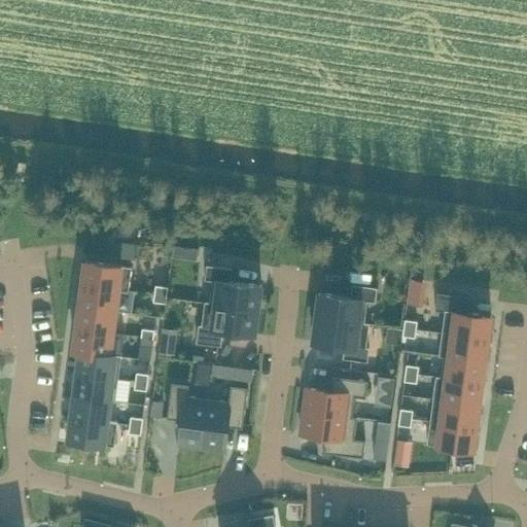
[(129,289),(132,266),(85,259),(82,283),(129,289)]
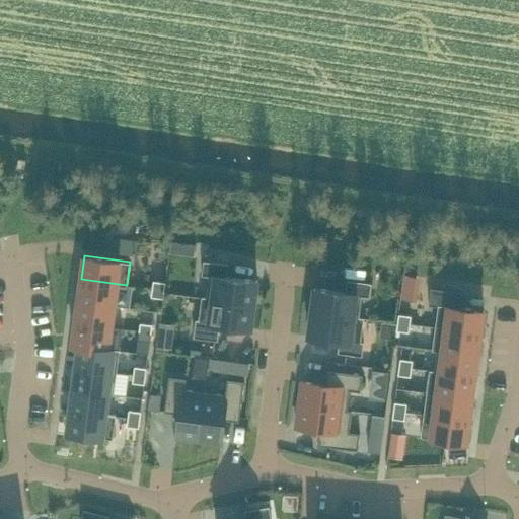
[(254,304),(258,280),(226,276),(228,264),(204,260),(202,274),(210,275),(207,296),(202,296),(202,297),(254,304)]
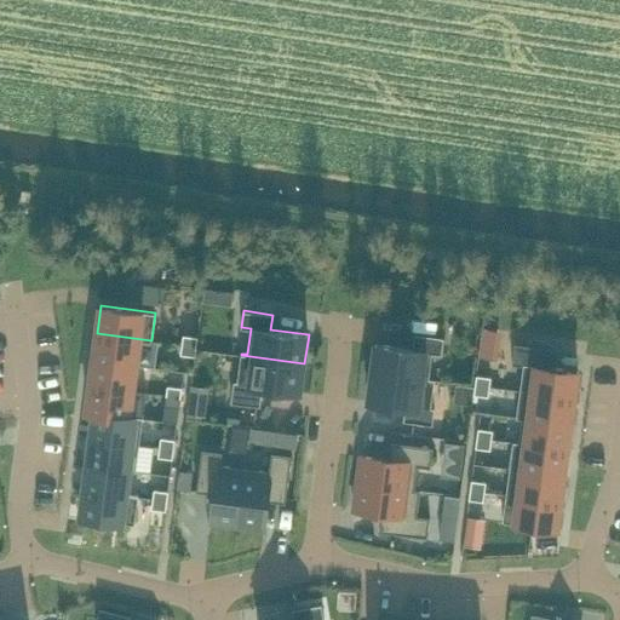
[(151,340),(97,333),(95,359),(137,365),(141,339),(151,342),(151,340)]
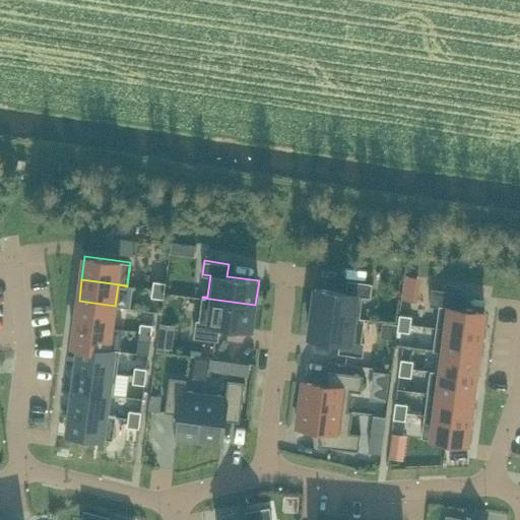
[(360,317),(363,296),(371,297),(373,282),(348,279),(346,291),(315,287),(312,312),(365,319),(365,318),(360,317)]
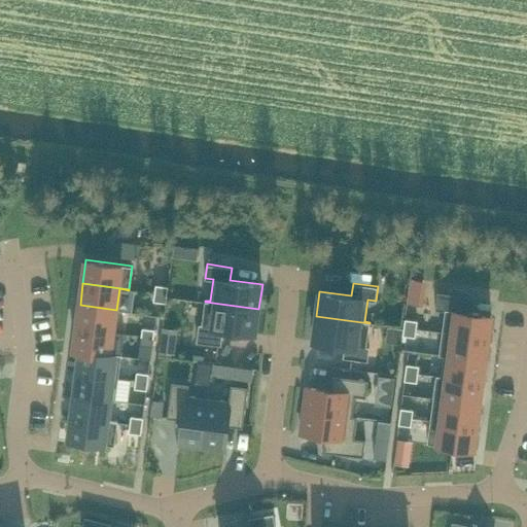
[(168,286),(156,284),(154,292),(167,294),(168,286)]
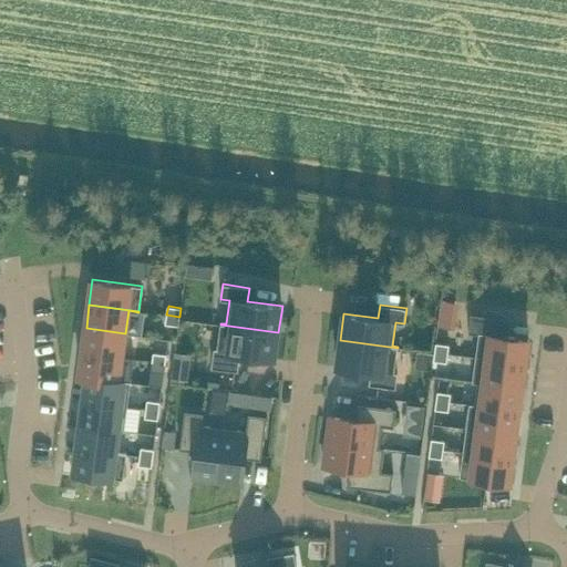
[(179,317),(166,315),(165,323),(178,326),(179,317)]
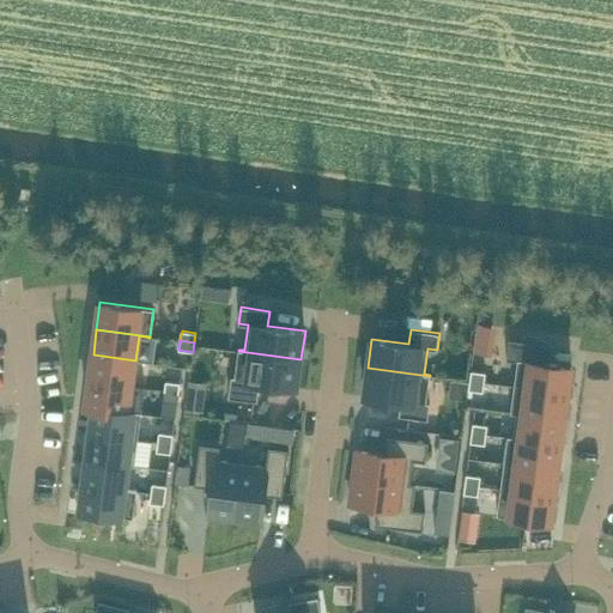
[(297,387),(301,359),(238,351),(235,377),(231,376),(229,398),(258,401),(260,382),(297,387)]
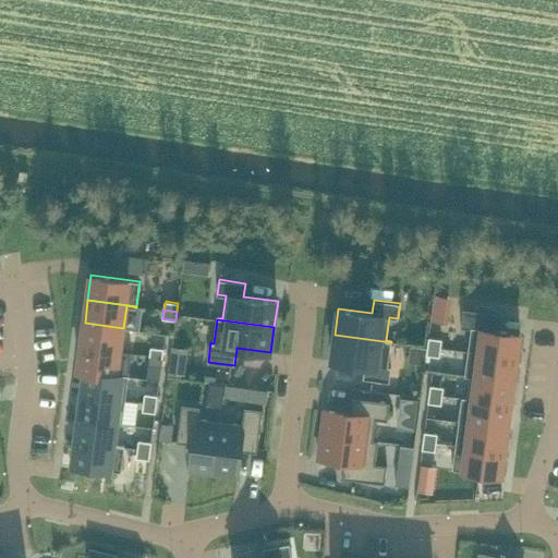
[(120,351),(123,328),(85,323),(82,347),(120,351)]
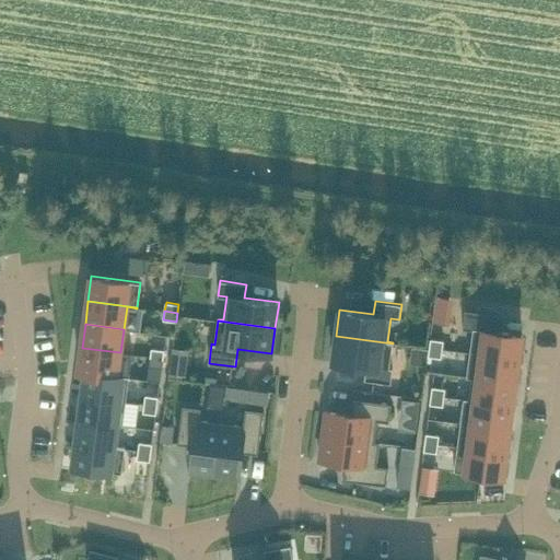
[(520,359),(523,335),(474,328),(470,352),(520,359)]
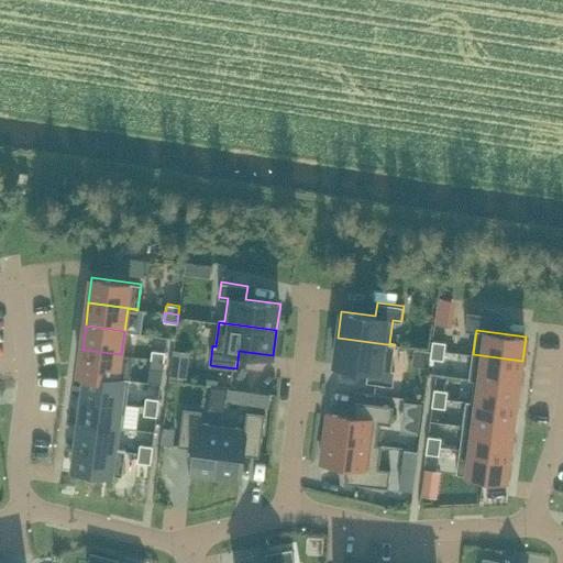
[(392,370),(395,345),(338,338),(334,363),(368,368),(367,382),(393,385),(395,370),(392,370)]
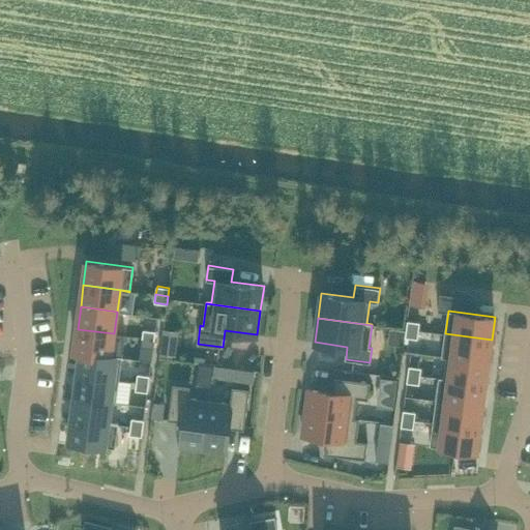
[(418,330),(420,322),(408,321),(407,328),(418,330)]
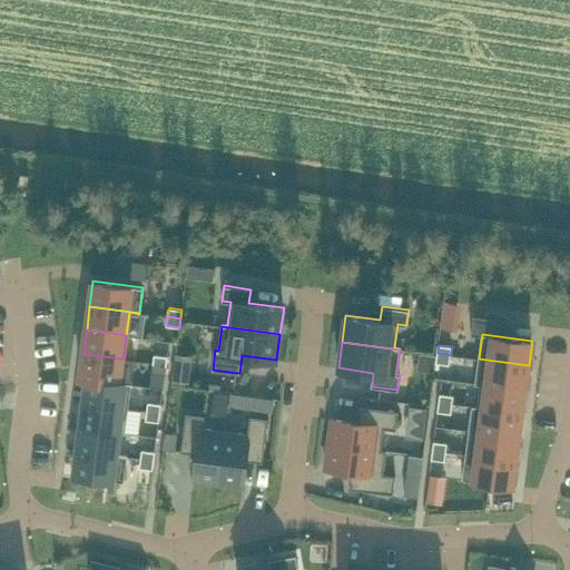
[(450,355),(438,353),(436,362),(449,364),(450,355)]
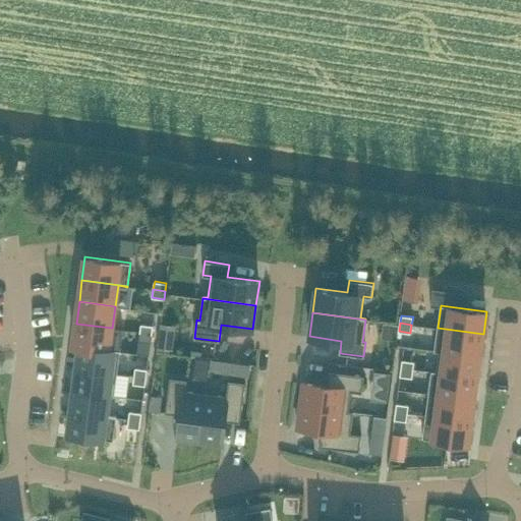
[(120,351),(120,350),(110,349),(112,328),(76,324),(73,345),(120,351)]
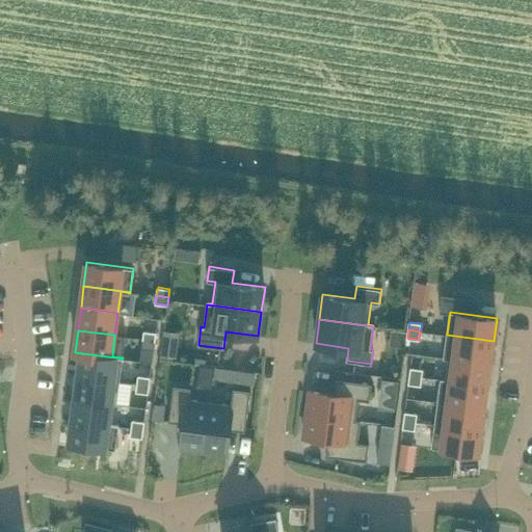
[(156,333),(144,330),(143,339),(155,341),(156,333)]
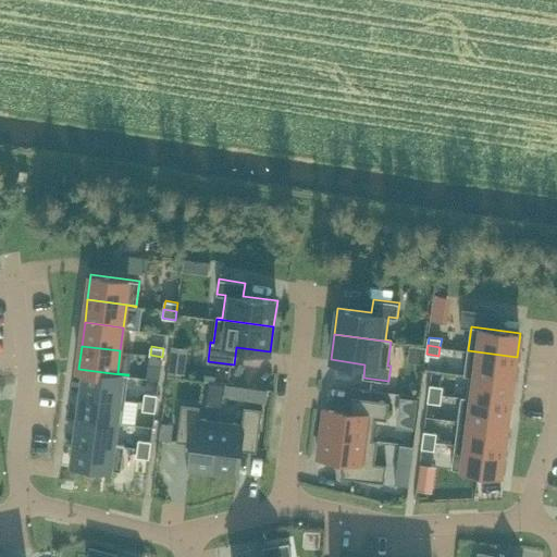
[(514,381),(517,357),(468,350),(465,374),(514,381)]
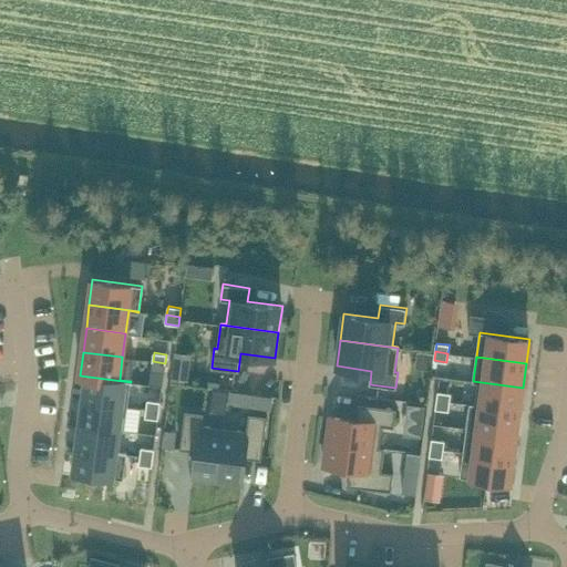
[(165,363),(153,361),(152,370),(164,371),(165,363)]
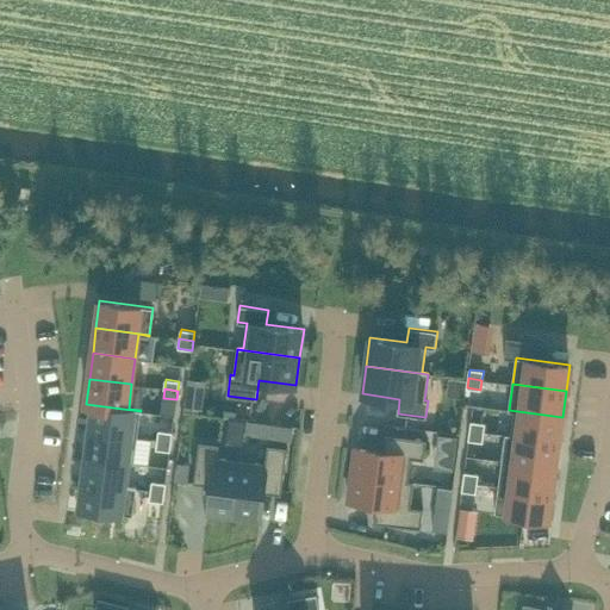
[(137,437),(141,411),(86,404),(86,405),(93,406),(89,430),(137,437)]
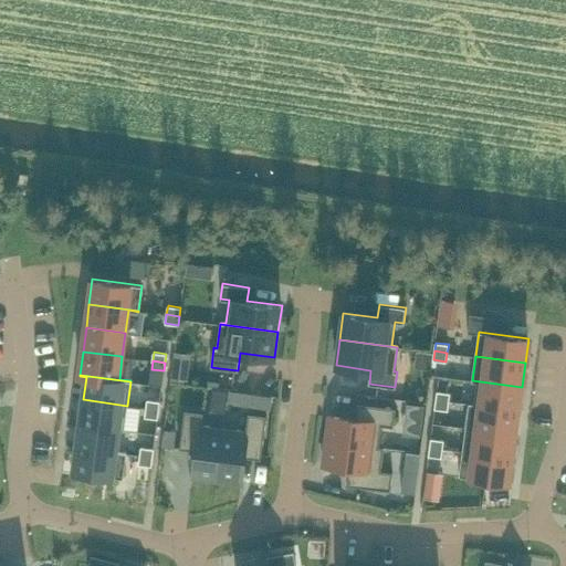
[(519,410),(522,387),(472,380),(472,381),(477,381),(474,404),(469,402),(469,404),(519,410)]
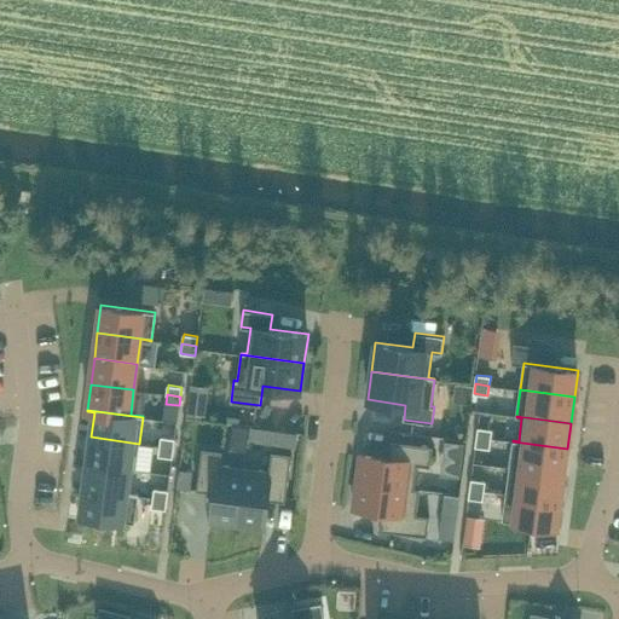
[(492,429),(478,427),(476,437),(491,439),(492,429)]
